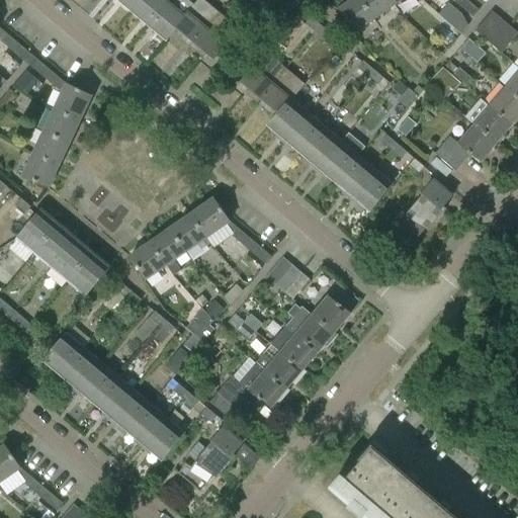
[(123,4),(132,12),(142,0),(116,0),(122,5),(123,4)]
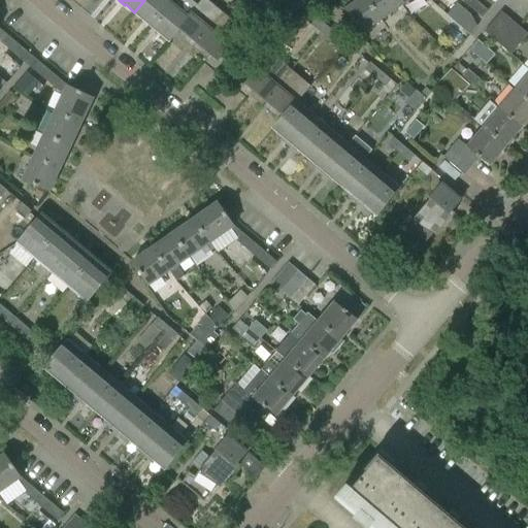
[(143,21),(151,27),(173,0),(144,0),(134,12),(143,20),(143,21)]
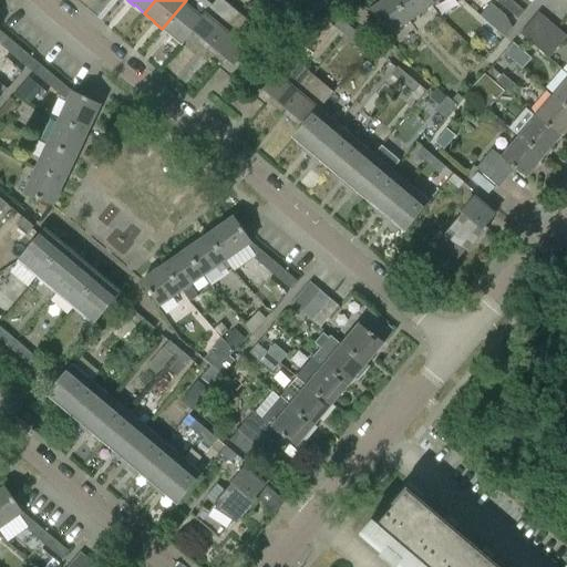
[(182,44),(189,35),(188,35),(213,7),(212,6),(205,0),(186,0),(162,29),(171,37),(172,35),(182,44)]
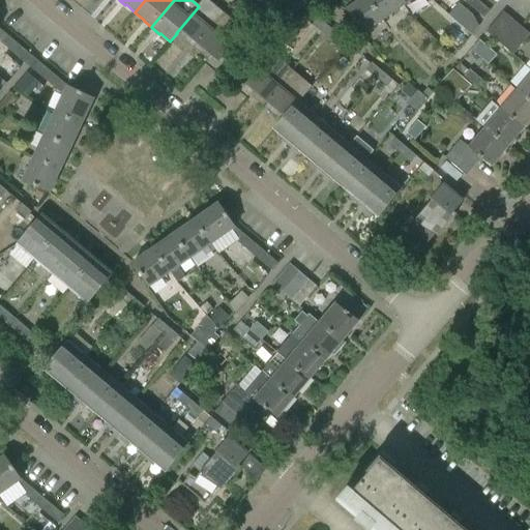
[(192,39),(198,45),(198,46),(225,13),(207,0),(202,0),(198,5),(199,6),(176,33),(177,33),(188,43),(192,39)]
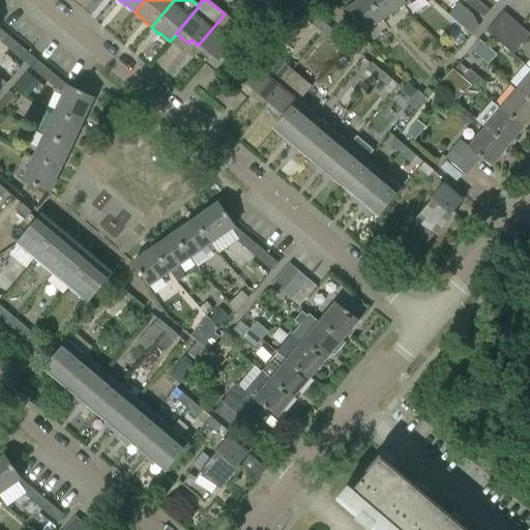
[(369,0),(360,0),(345,11),(361,34),(383,20),(369,0)]
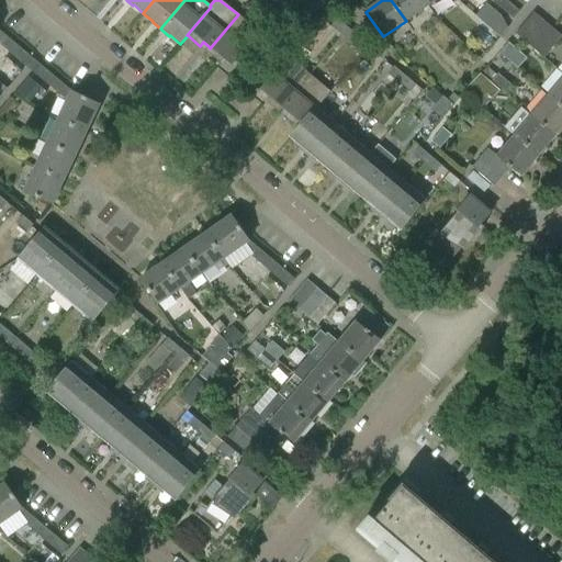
[(425,0),(391,0),(406,21),(429,6),(425,0)]
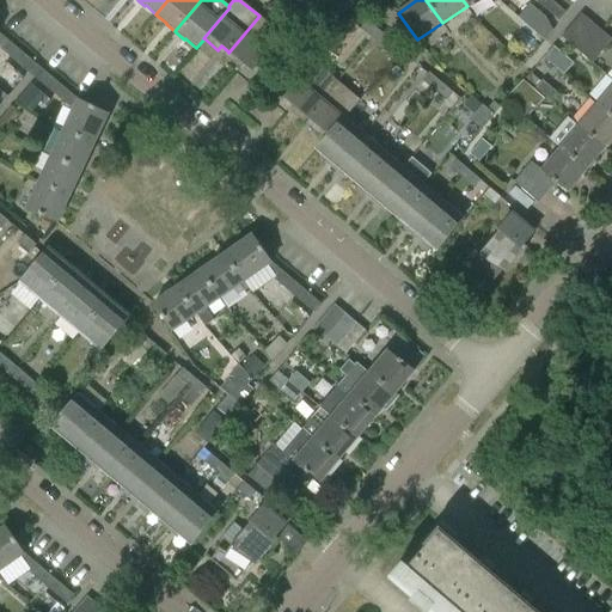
[(558,22),(565,13),(550,0),(548,0),(542,7),(558,22)]
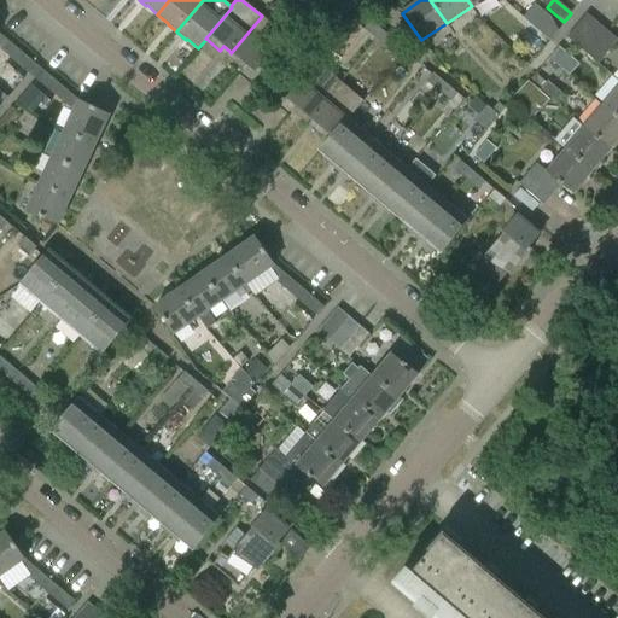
[(354,21),(366,31),(373,23),(361,13),(354,21)]
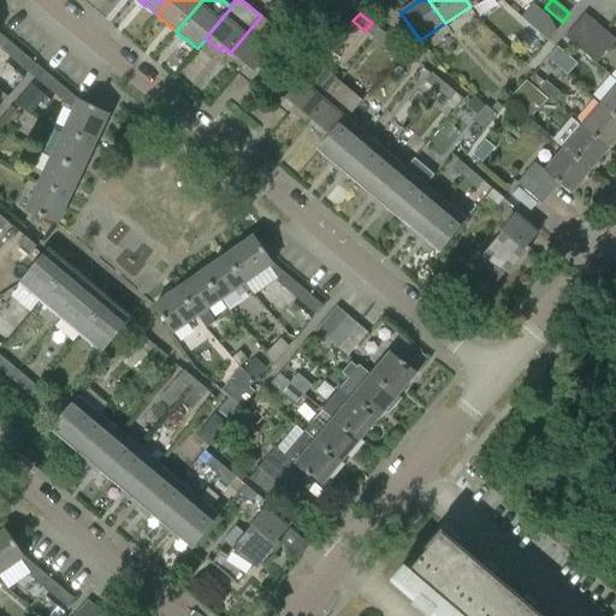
[(564,37),(575,47),(594,23),(585,15),(564,37)]
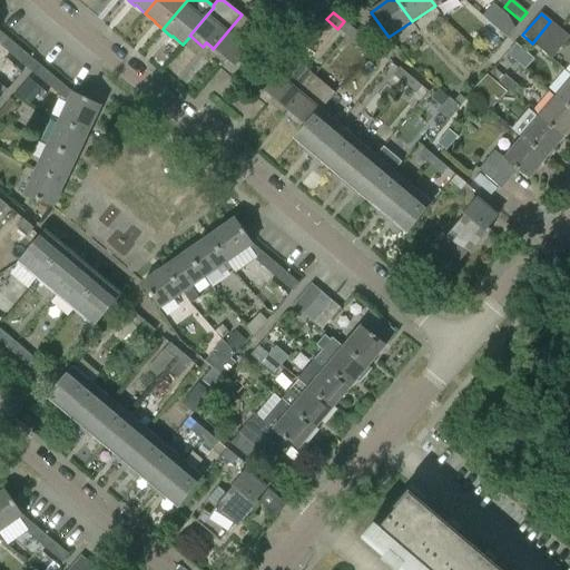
[(213,49),(213,48),(209,52),(223,65),(227,60),(234,67),(263,33),(242,15),(213,49)]
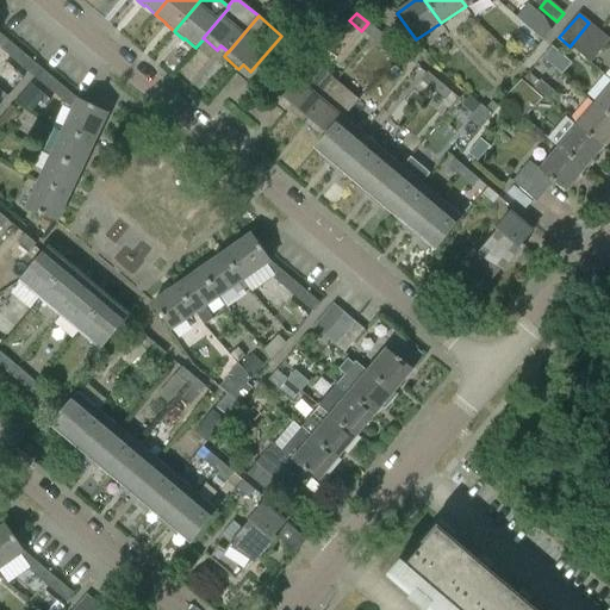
[(570,47),(579,55),(599,31),(589,23),(570,47)]
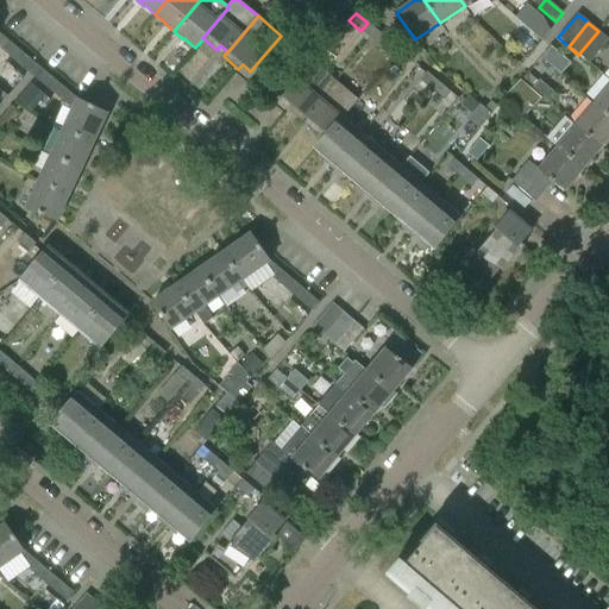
[(598,31),(578,55),(589,63),(608,41),(598,31)]
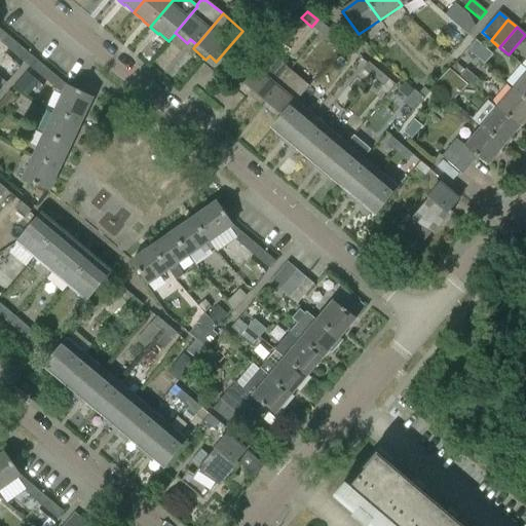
[(0,30),(0,41),(23,61),(29,53),(0,30)]
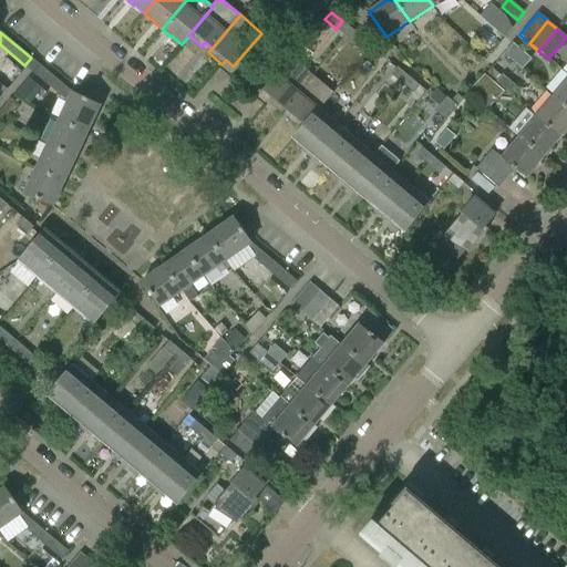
[(354,44),(366,53),(372,47),(361,37),(354,44)]
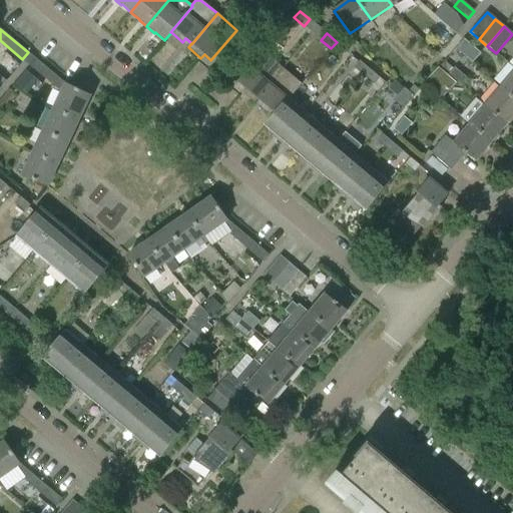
[(455,48),(465,57),(473,48),(464,39),(455,48)]
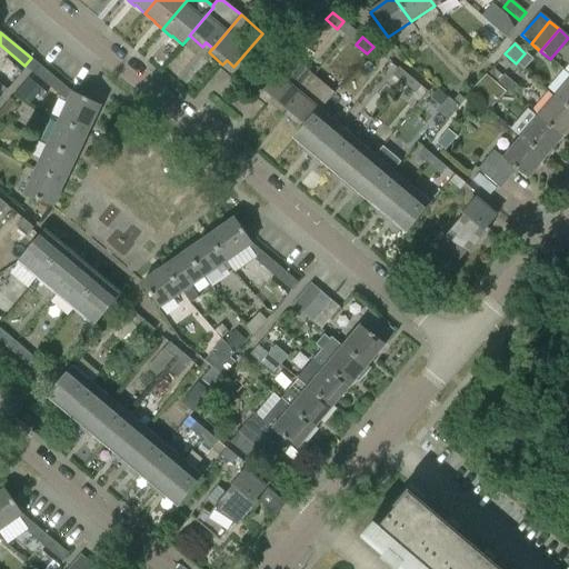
[(373,47),(367,53),(378,62),(385,56),(373,47)]
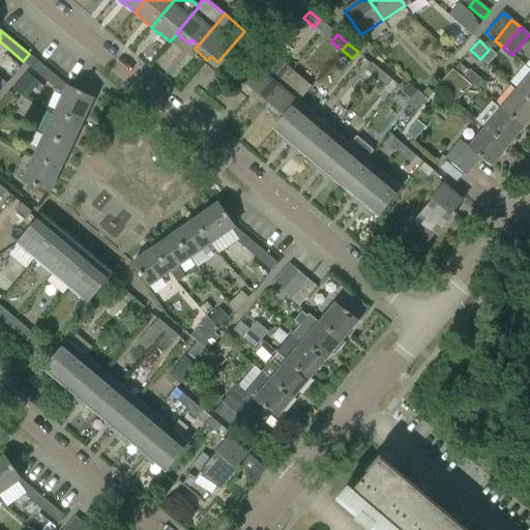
[(263,106),(266,102),(266,101),(292,70),(272,54),(245,85),(253,91),(251,94),(263,106)]
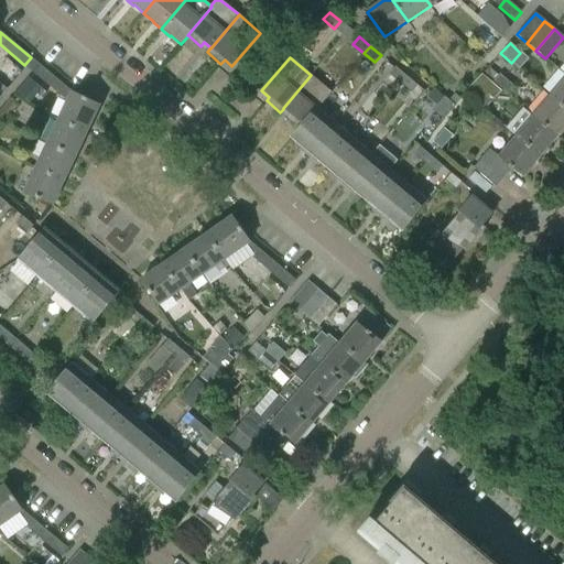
[(33,73),(67,101),(72,93),(39,65),(33,73)]
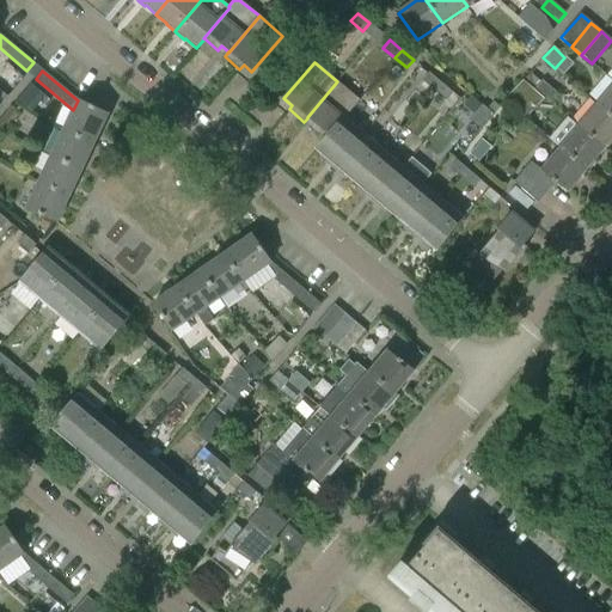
[(532,72),(525,79),(536,89),(543,81),(532,72)]
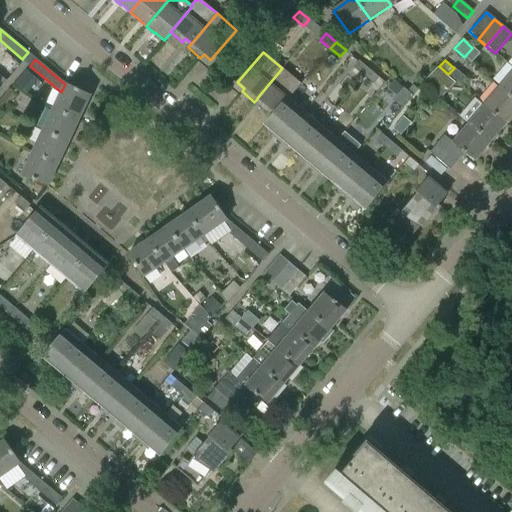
[(353,68),(363,76),(369,69),(359,61),(353,68)]
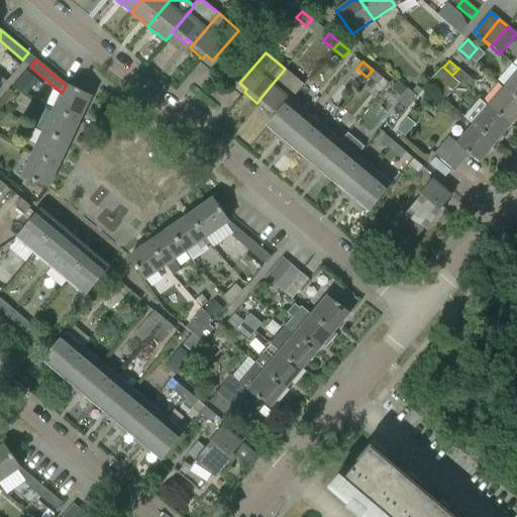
[(263,108),(274,118),(275,118),(290,100),(291,101),(304,85),(285,69),(260,99),(260,100),(266,104),(263,108)]
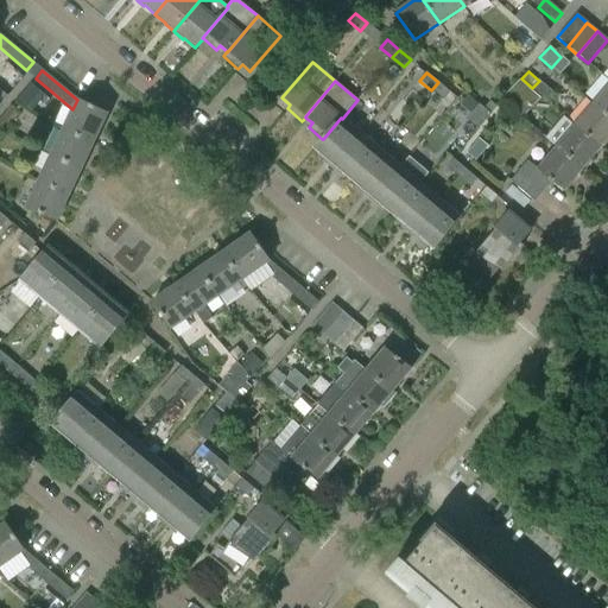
[(539,81),(532,88),(545,100),(552,93),(539,81)]
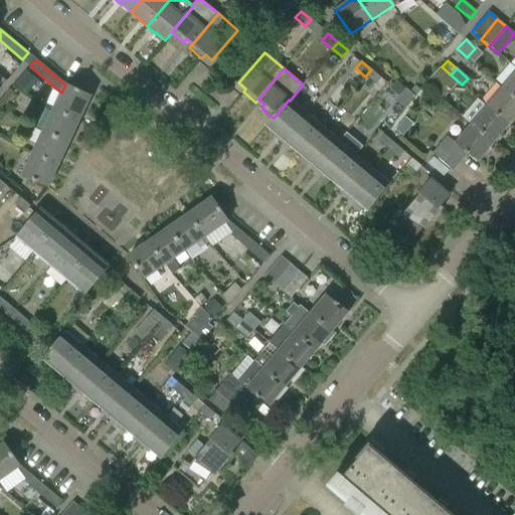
[(371,69),(365,76),(375,84),(381,78),(371,69)]
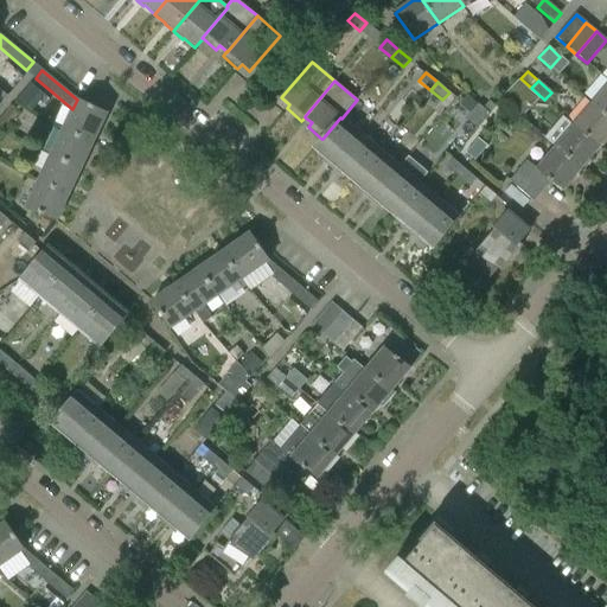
[(606,85),(592,104),(606,113),(606,85)]
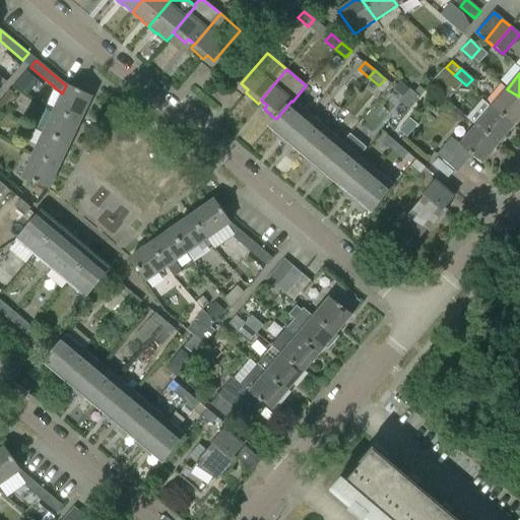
[(401,82),(394,90),(402,98),(409,89),(401,82)]
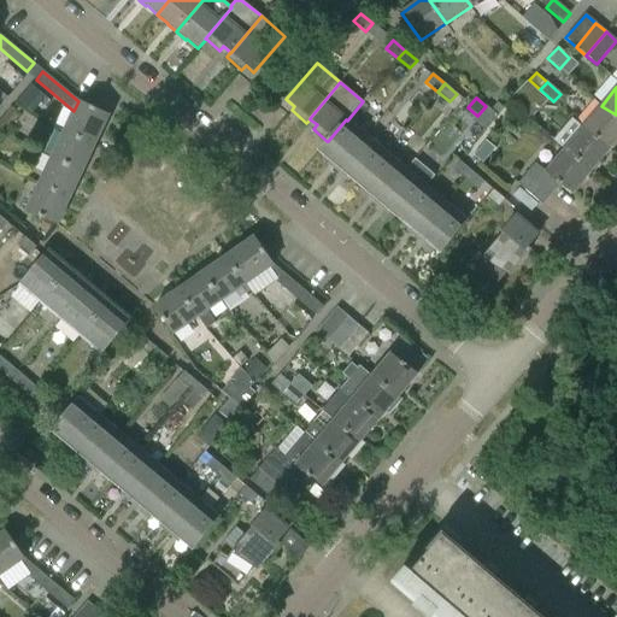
[(74,111),(65,128),(95,142),(109,115),(78,100),(78,101),(74,111)]
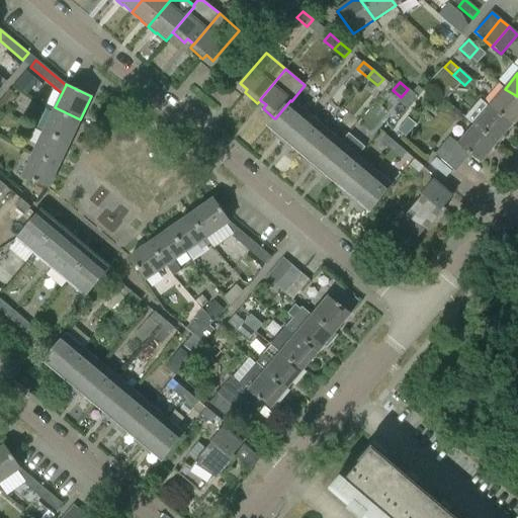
[(398,101),(408,110),(419,97),(408,89),(401,97),(398,101)]
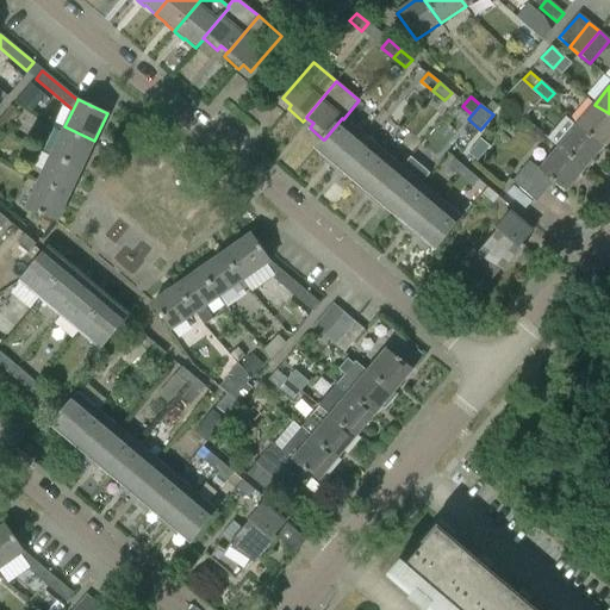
[(609,113),(595,105),(577,126),(604,145),(609,138),(609,113)]
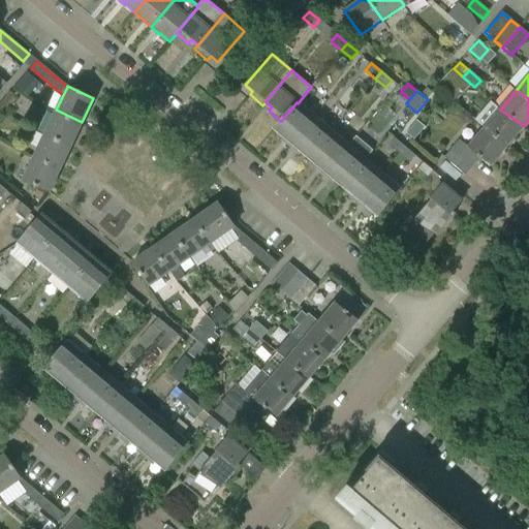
[(313,117),(298,103),(297,102),(281,121),(280,121),(274,128),(284,137),(281,141),(288,147),(313,117)]
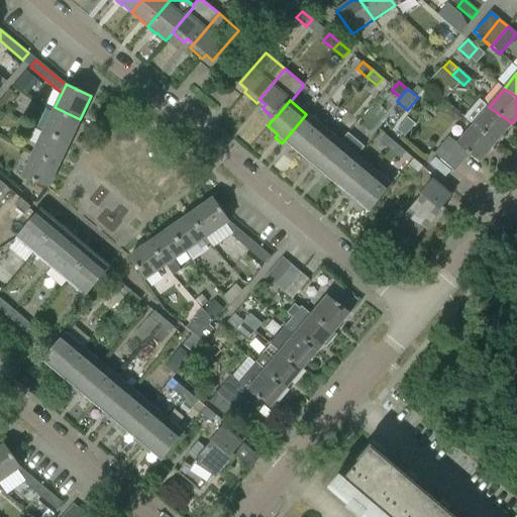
[(55,107),(44,130),(70,142),(80,119),(55,107)]
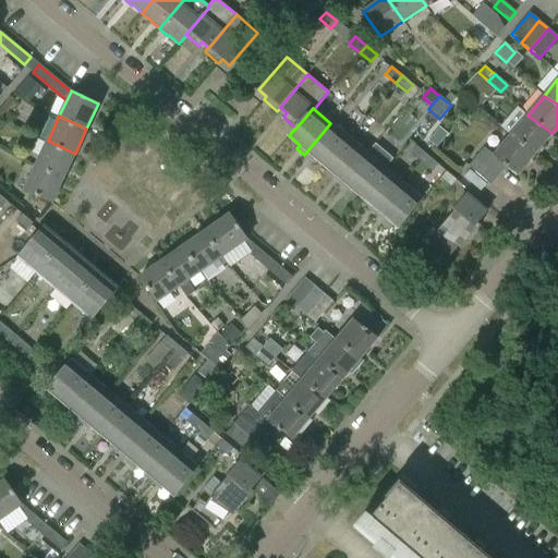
[(528,116),(510,135),(536,153),(553,133),(528,116)]
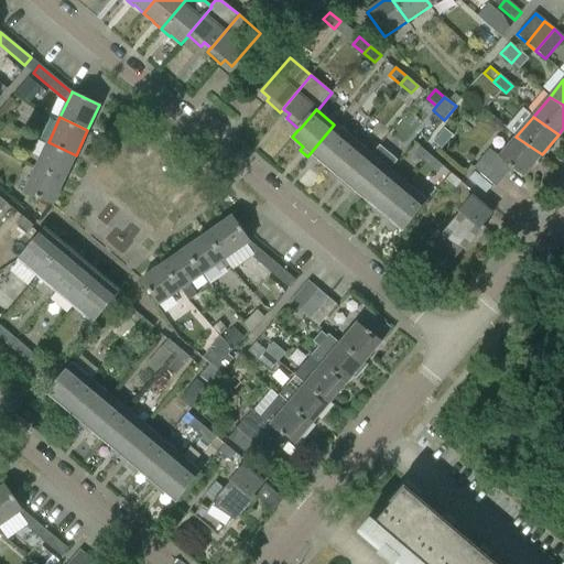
[(353,140),(334,125),(308,156),(316,163),(318,160),(328,169),(353,140)]
